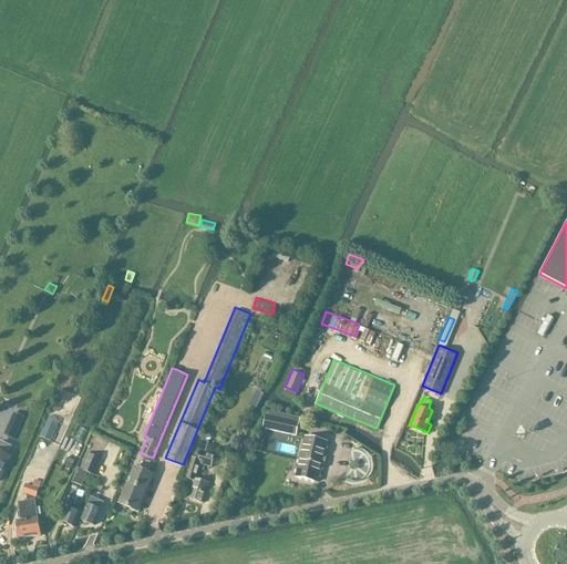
[(14,438),(24,414),(13,409),(3,433),(14,438)]
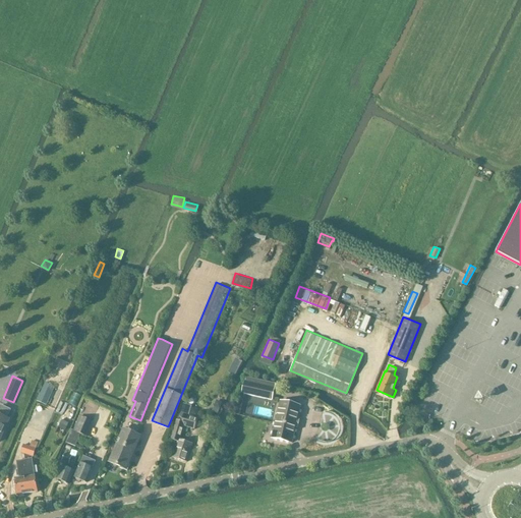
[(272,398),(275,382),(246,376),(243,391),(244,392),(272,398)]
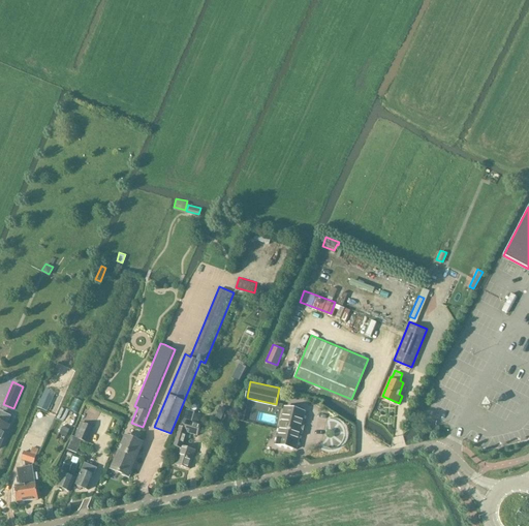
[(244,397),(239,419),(243,420),(248,398),(247,397),(244,397)]
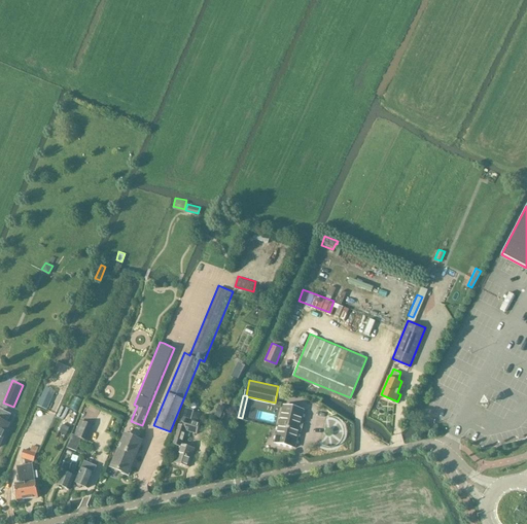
[(39,398),(37,404),(46,408),(48,403),(39,398)]
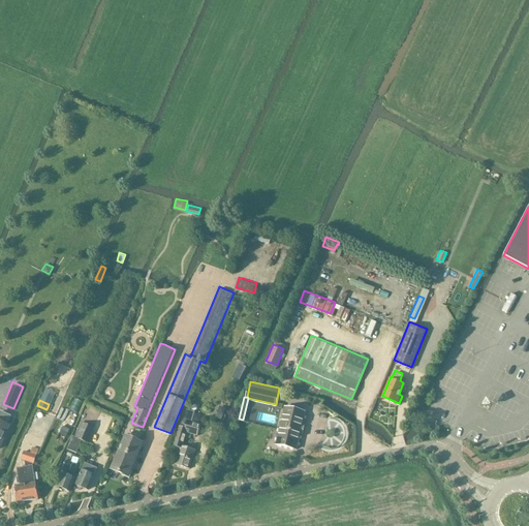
[(175,462),(189,466),(195,447),(182,443),(186,430),(197,433),(200,422),(192,420),(191,420),(194,409),(184,406),(181,416),(179,424),(174,443),(180,445),(175,462)]
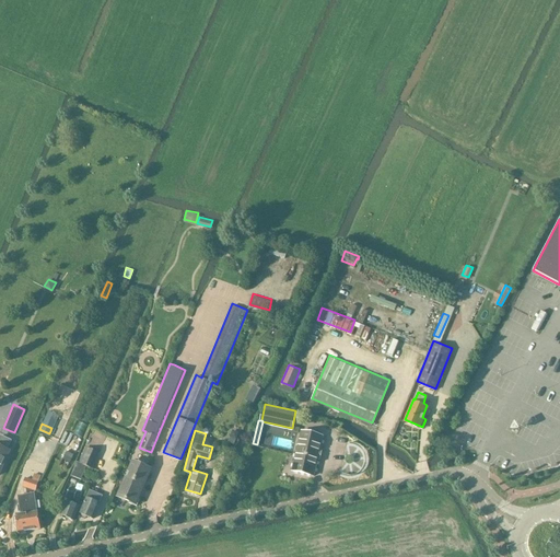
[(292,468),(313,474),(323,434),(301,430),(292,468)]
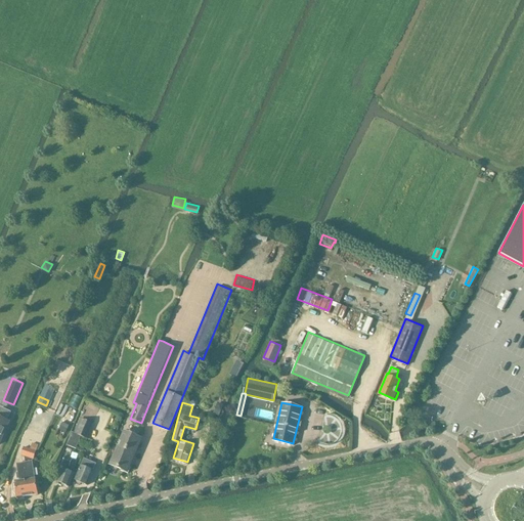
[(0,438),(8,420),(6,419),(10,409),(1,405),(0,406),(0,438)]
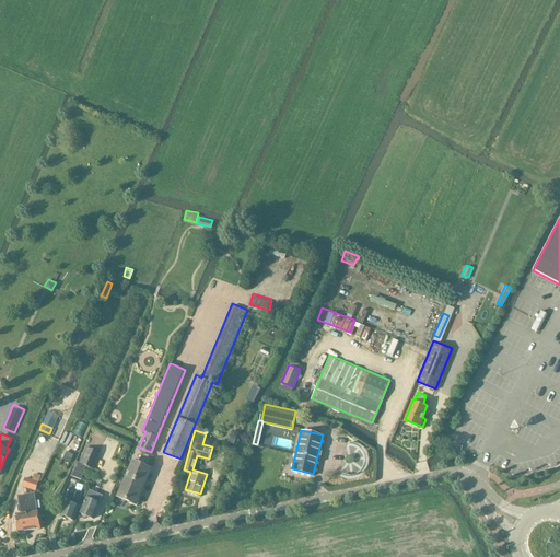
[(100,451),(85,444),(79,461),(86,464),(93,466),(100,451)]
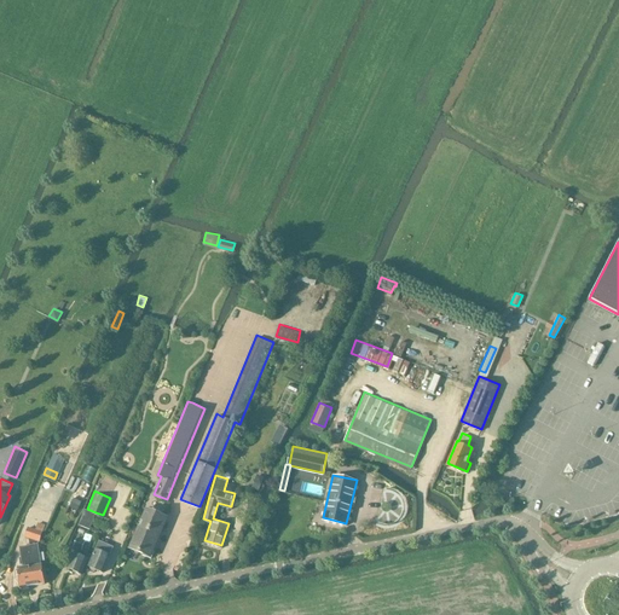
[(74,497),(70,505),(76,509),(81,500),(74,497)]
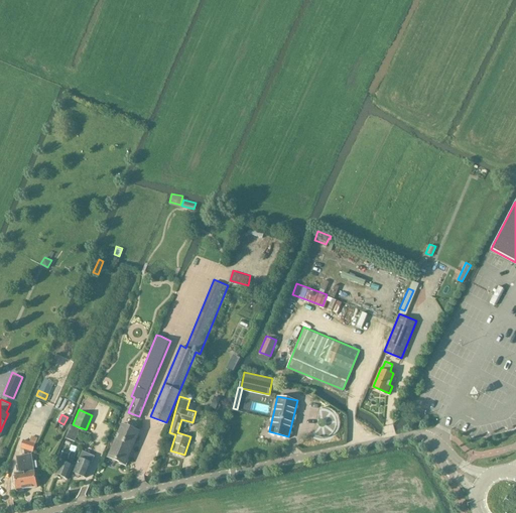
[(80,427),(73,424),(71,423),(66,436),(75,439),(80,427)]
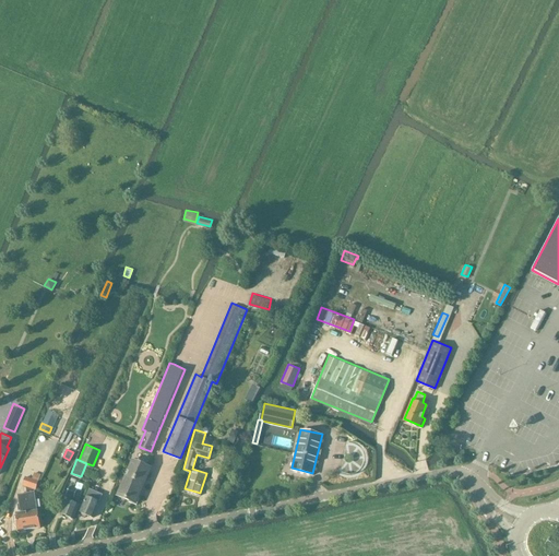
[(131,461),(117,493),(135,501),(150,469),(131,461)]
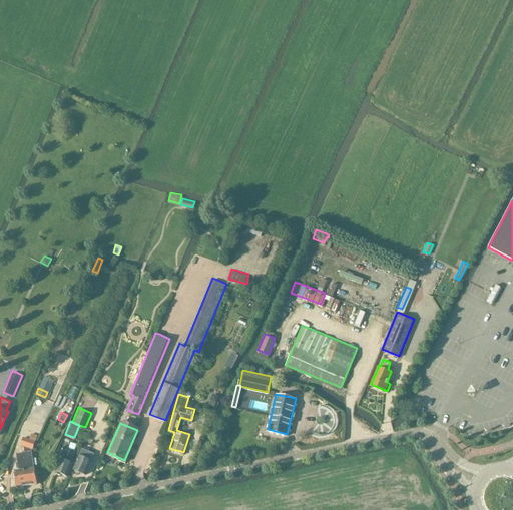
[(29,437),(23,435),(20,444),(32,448),(37,434),(31,432),(29,437)]
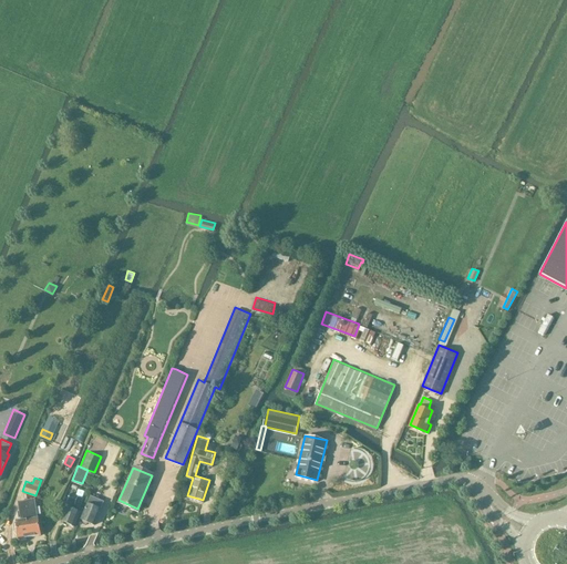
[(66,500),(74,502),(78,494),(70,492),(66,500)]
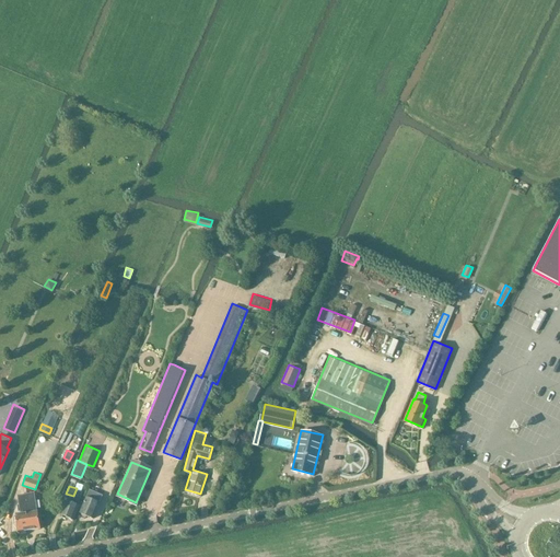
[(37,509),(35,510),(33,490),(27,491),(28,502),(25,502),(30,529),(39,526),(37,509)]
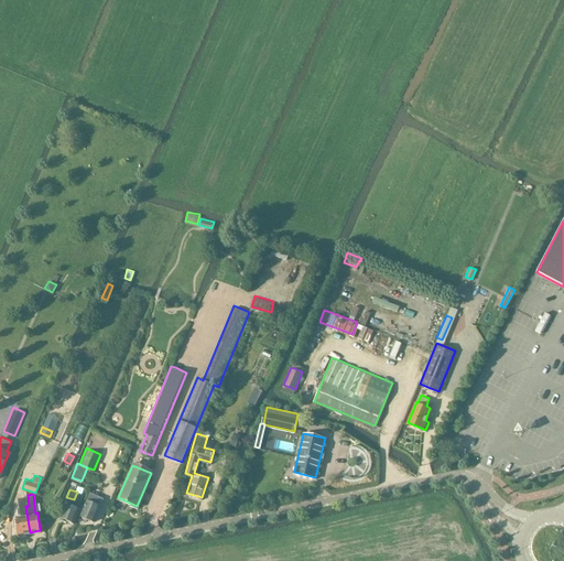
[(21,516),(15,516),(19,533),(30,532),(25,506),(29,506),(28,499),(28,495),(18,496),(19,500),(20,509),(18,509),(19,513),(20,513),(21,516)]
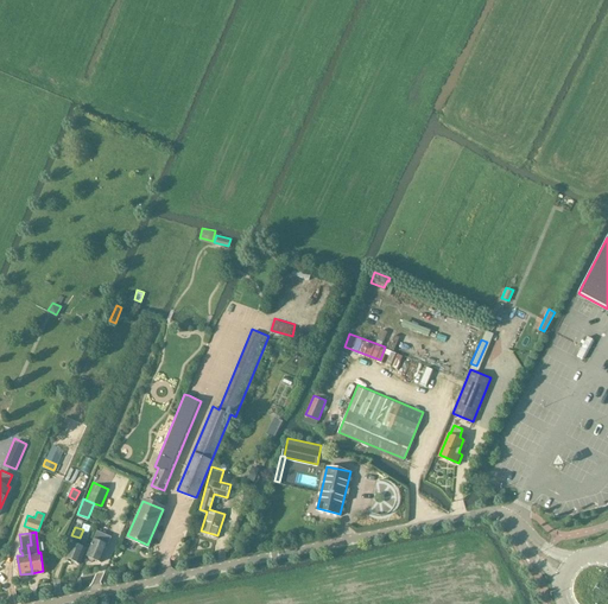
[(93,538),(87,554),(88,555),(88,557),(94,559),(95,558),(101,560),(107,544),(111,535),(105,533),(102,541),(93,538)]
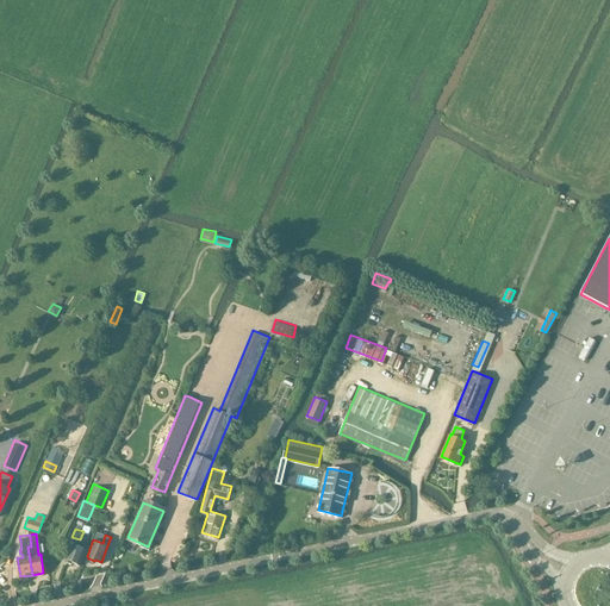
[(73,562),(79,564),(86,549),(72,543),(66,558),(67,560),(68,561),(70,563),(73,562)]
